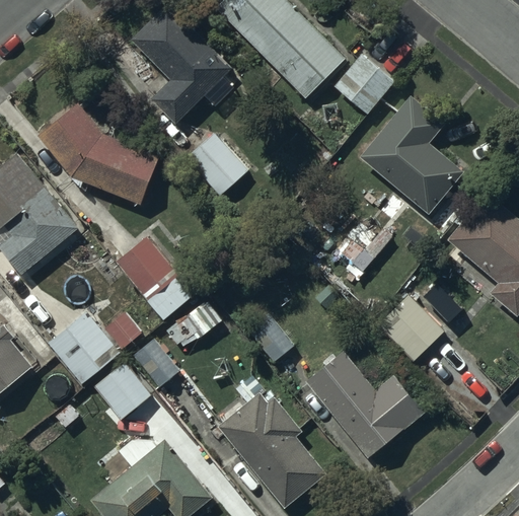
[(221,0),(215,7),(306,98),(346,59),(287,0),(221,0)]
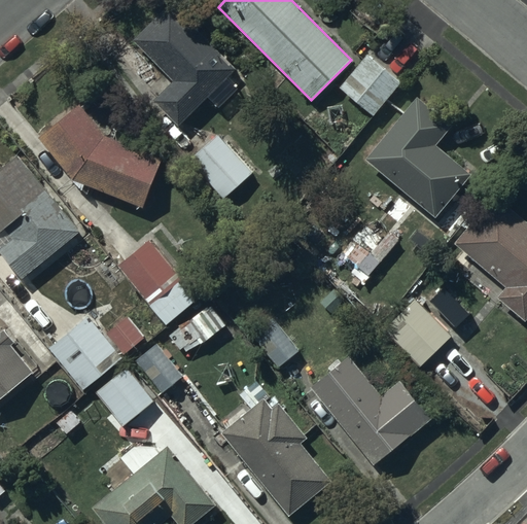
[(172,4),(134,39),(173,81),(153,100),(178,127),(209,100),(217,109),(240,89),(229,76),(234,71),(172,4)]
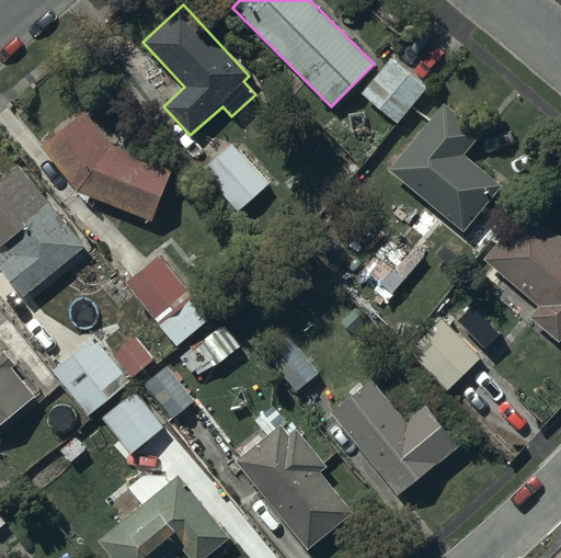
[(392,58),(362,92),(400,126),(431,92),(392,58)]
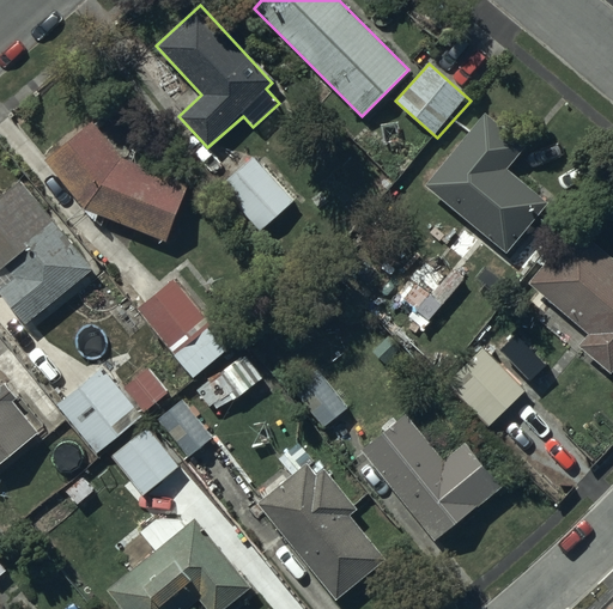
[(525,145),(485,113),(425,186),(507,251),(547,201),(507,168),(525,145)]
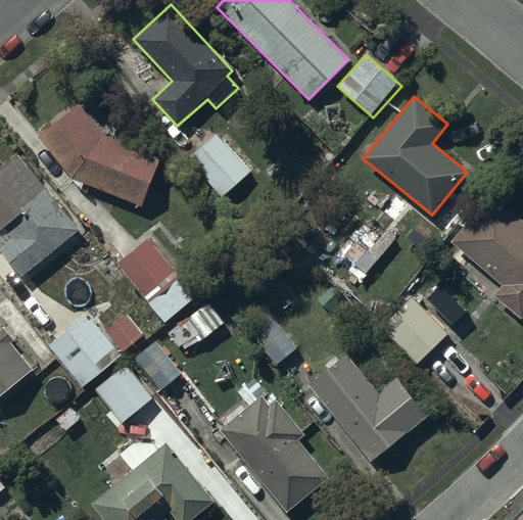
[(80,104),(39,137),(72,176),(141,205),(160,159),(104,135),(80,104)]
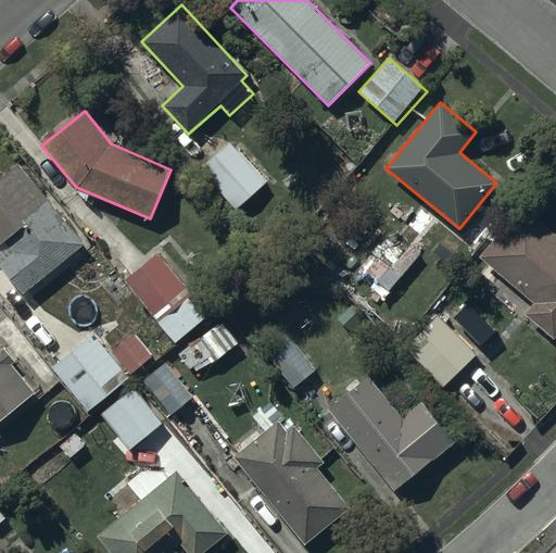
[(229,140),(199,166),(237,208),(267,180),(229,140)]
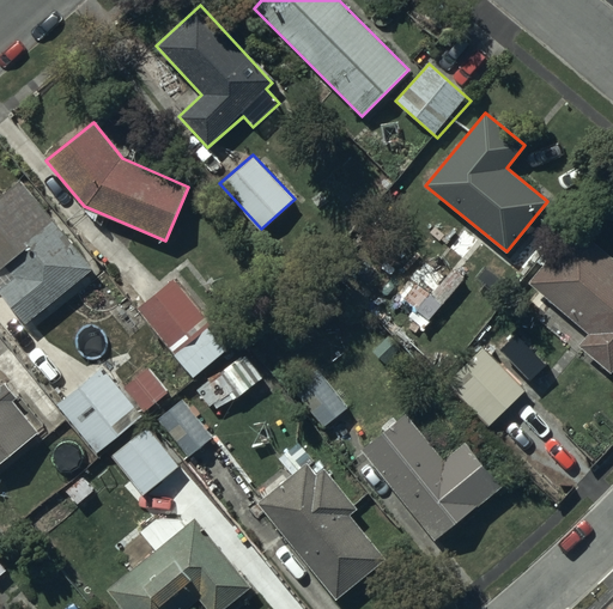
[(20,181),(0,196),(0,294),(24,323),(92,267),(20,181)]
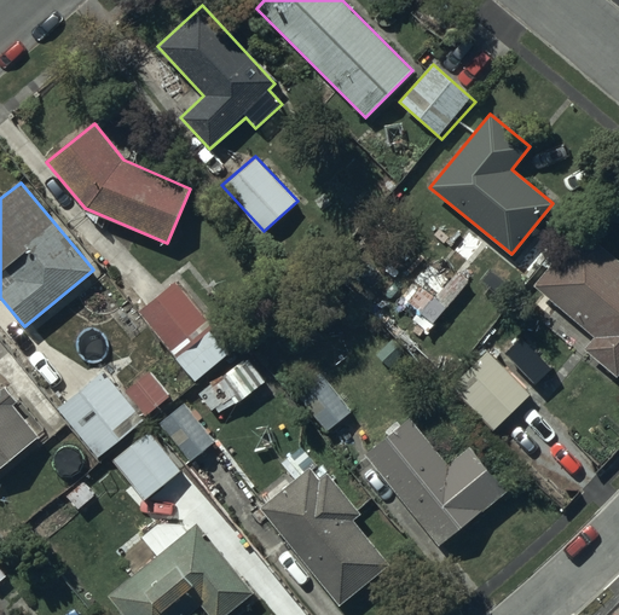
[(618,261),(580,230),(533,285),(594,336),(584,347),(618,375),(618,373),(618,261)]
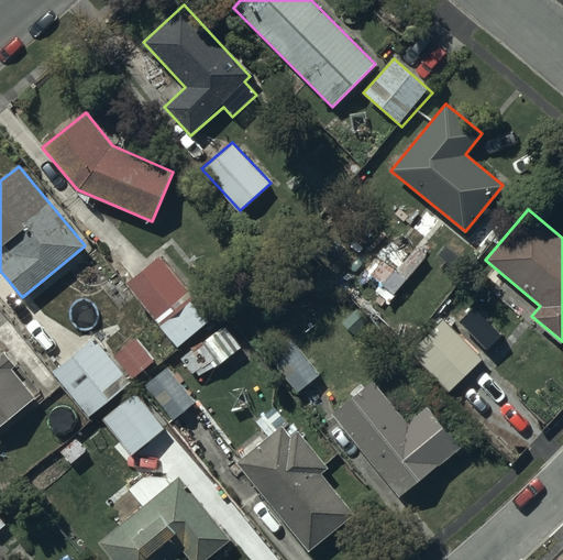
[(103,283),(121,305),(133,295),(176,348),(209,320),(195,304),(197,300),(158,255),(125,283),(117,272),(103,283)]
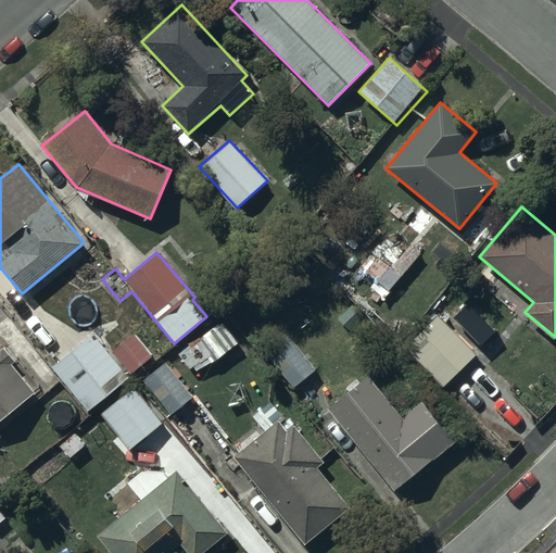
[(479,353),(438,313),(404,348),(444,388),(479,353)]
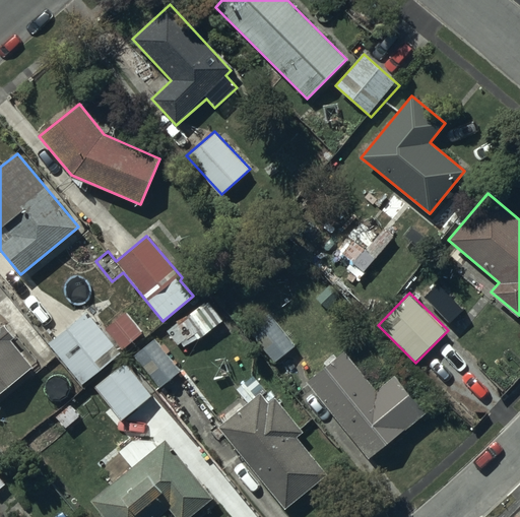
[(166,329),(171,335),(167,339),(172,346),(177,343),(178,345),(181,342),(185,346),(197,338),(198,339),(220,323),(224,329),(231,325),(210,297),(166,329)]
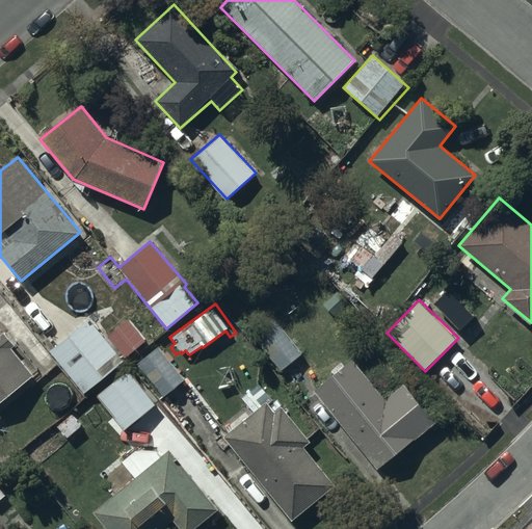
[(130,318),(107,336),(125,359),(148,340),(130,318)]
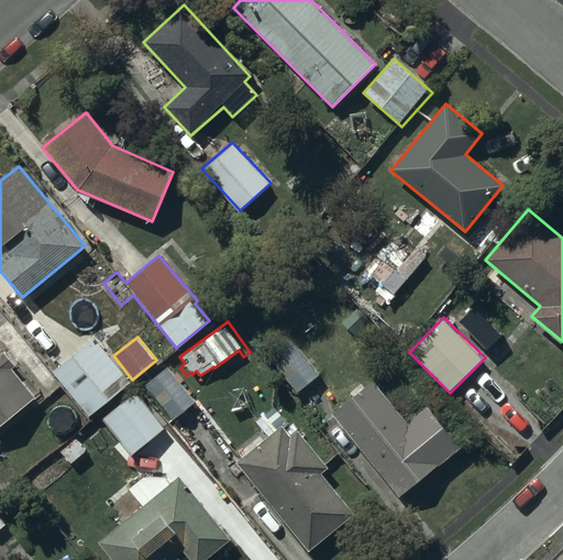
[(321,373),(291,337),(267,357),(297,392),(321,373)]
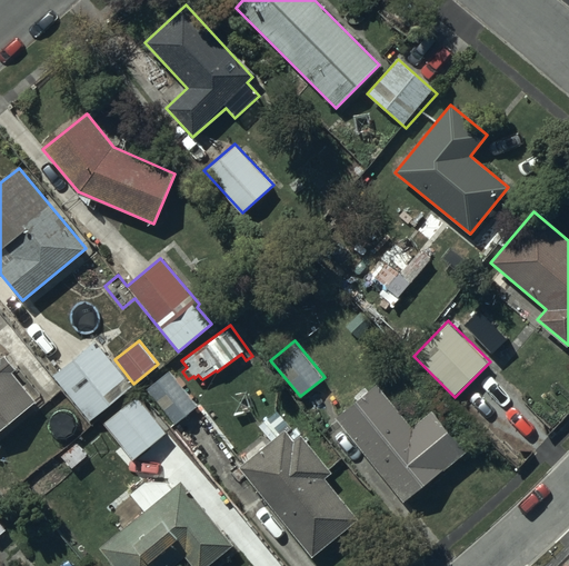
[(132,385),(95,341),(53,376),(91,420),(132,385)]
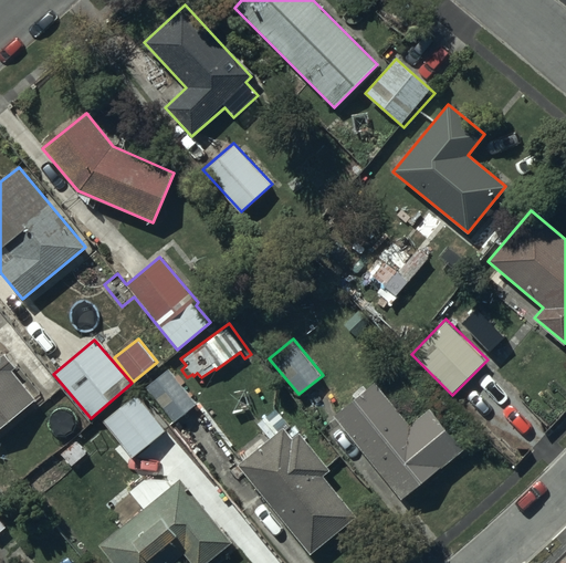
[(0,428),(35,400),(11,372),(16,368),(4,355),(0,357),(0,356),(0,428)]
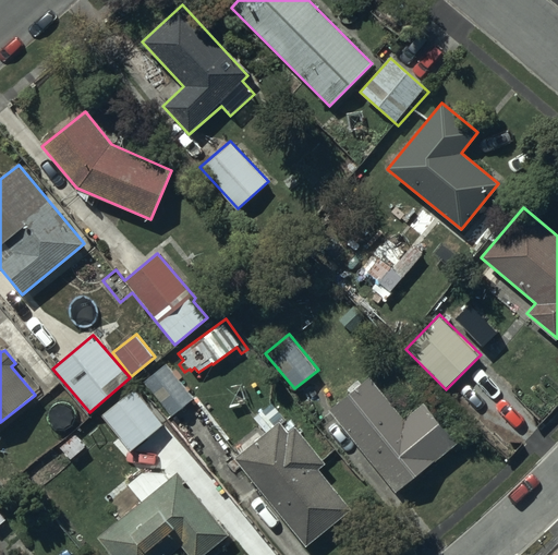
[(165,363),(143,382),(172,417),(194,397),(165,363)]
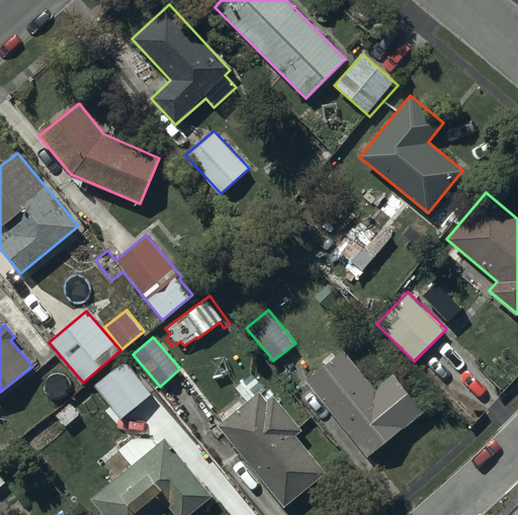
[(343,350),(305,380),(368,457),(424,412),(394,373),(374,390),(343,350)]
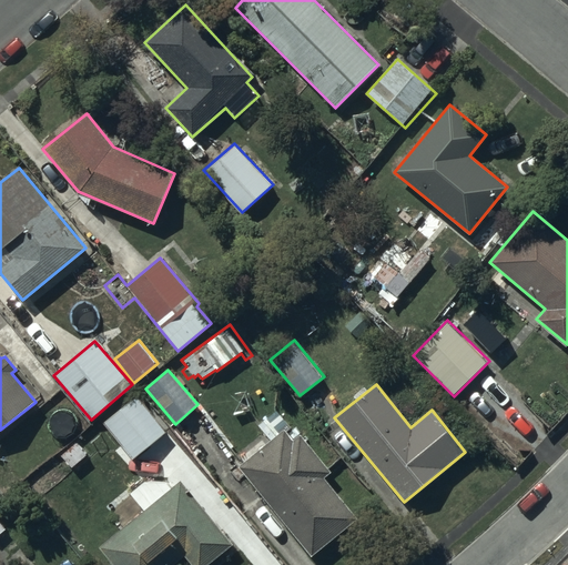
[(102,419),(132,458),(166,433),(137,393),(102,419)]
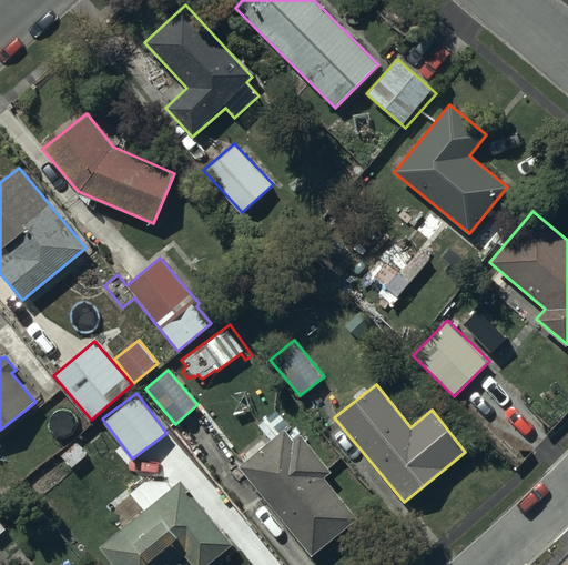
[(285,430),(239,467),(311,557),(358,520),(324,476),(331,472),(300,434),(293,440),(285,430)]
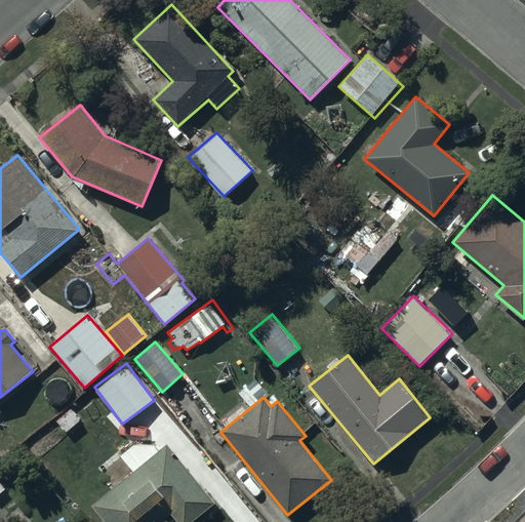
[(176,521),(191,521),(215,503),(166,444),(158,450),(145,434),(119,455),(132,471),(91,505),(105,521),(159,521),(170,514),(176,521)]
